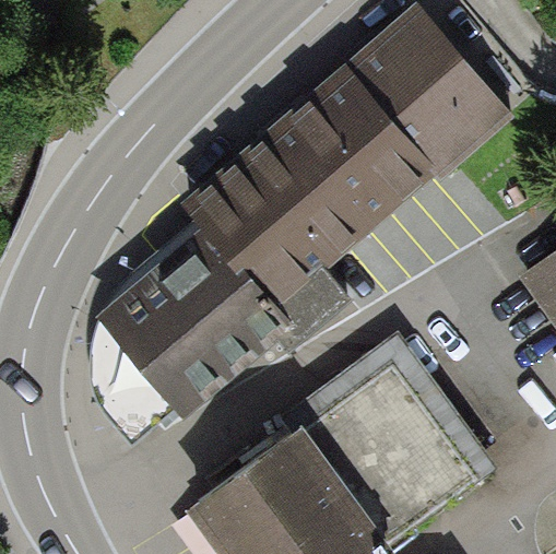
[(415,0),(344,63),(437,172),(439,177),(511,115),(415,0)]
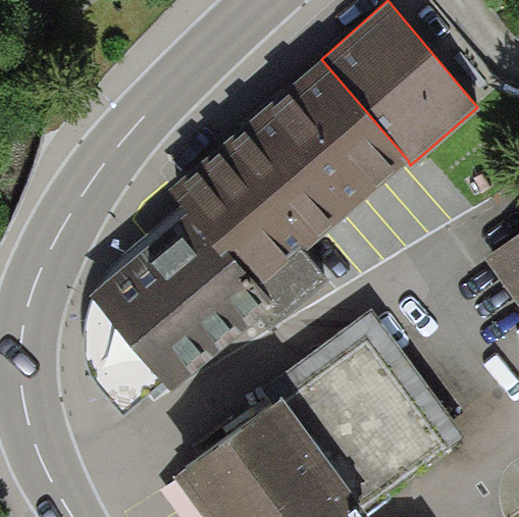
[(165,192),(185,213),(221,256),(225,252),(255,286),(300,248),(303,250),(408,160),(321,59),(165,192)]
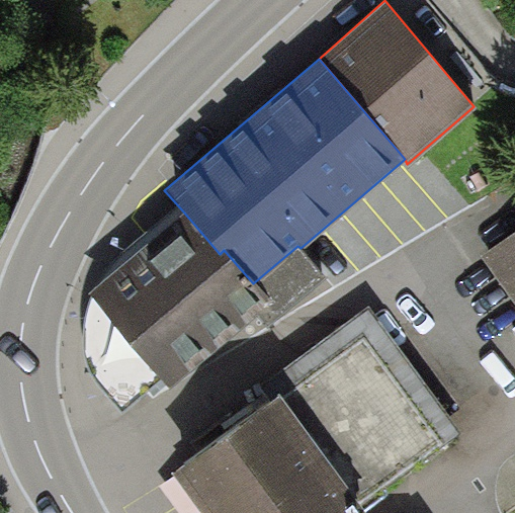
[(220,254),(183,211),(87,290),(167,389),(188,368),(182,363),(267,298),(253,283),(224,250),(220,254)]
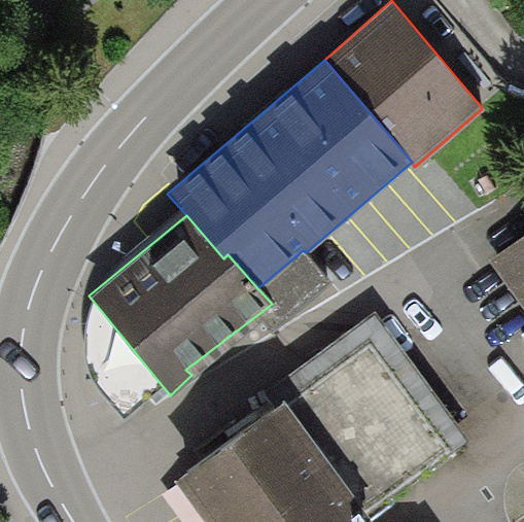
[(523,229),(489,254),(523,303),(523,229)]
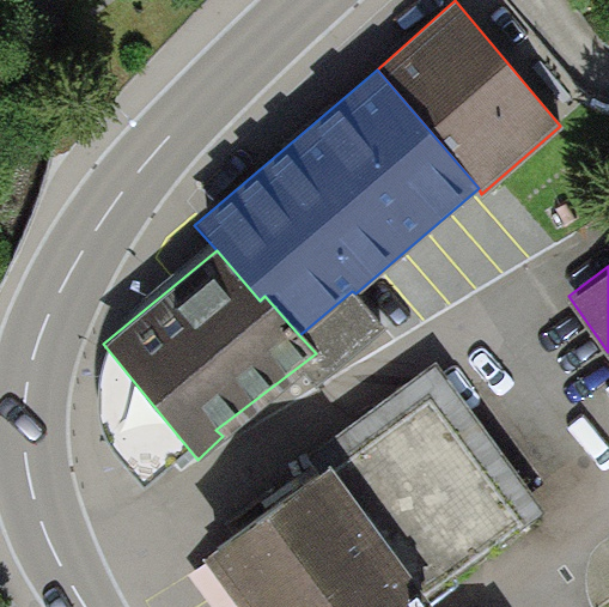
[(205,560),(238,606),(430,606),(421,595),(540,509),(432,362),(312,449),(328,471),(205,560)]
